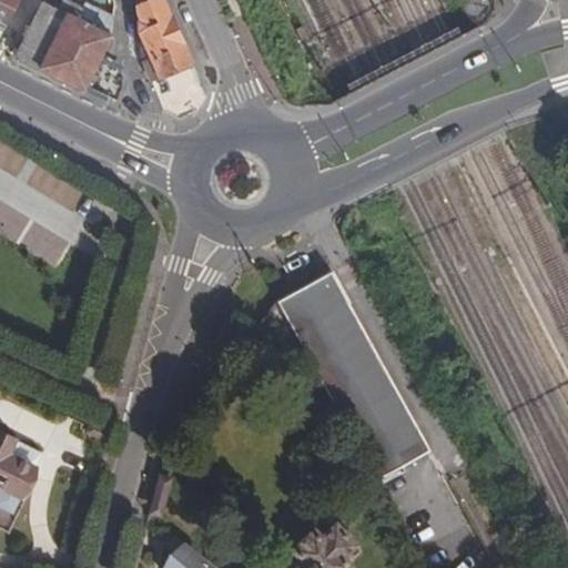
[(0,0),(0,26),(4,28),(18,0),(0,0)]
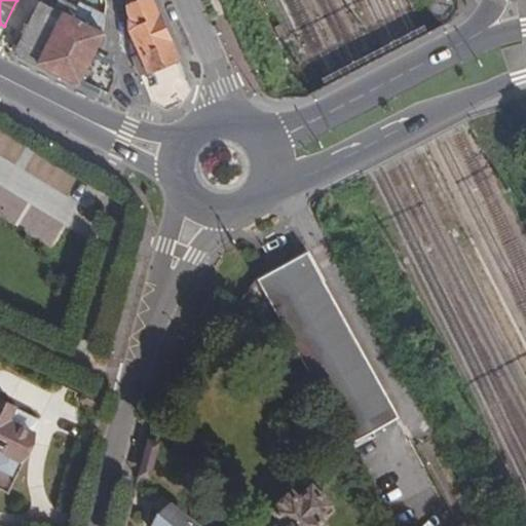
[(38,4),(12,54),(75,85),(101,35),(103,17),(82,8),(79,14),(54,2),(52,5),(43,0),(40,5),(38,4)]
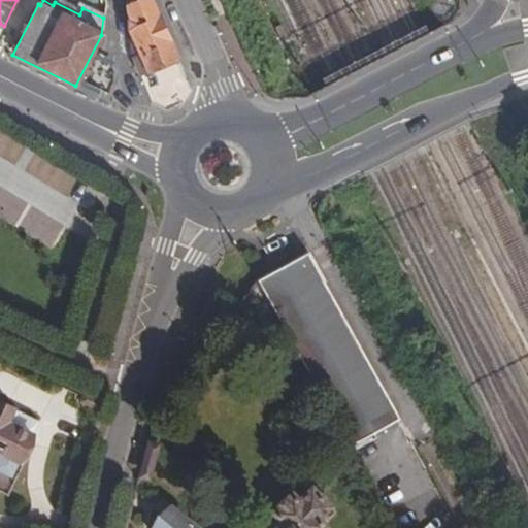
[(130,57),(138,77),(146,73),(146,75),(161,69),(177,62),(147,0),(123,0),(125,11),(130,19),(125,21),(127,32),(131,40),(128,43),(129,51),(134,47),(136,54),(130,57)]
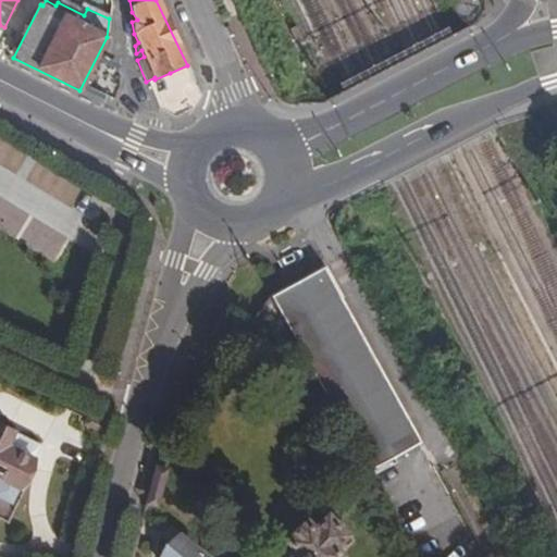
[(84,91),(103,99),(116,66),(96,59),(84,91)]
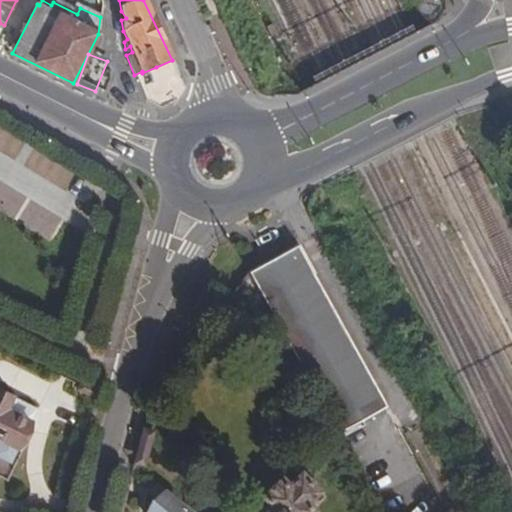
[(257,291),(333,435),(339,432),(336,425),(379,403),(295,246),(247,272),(257,291)]
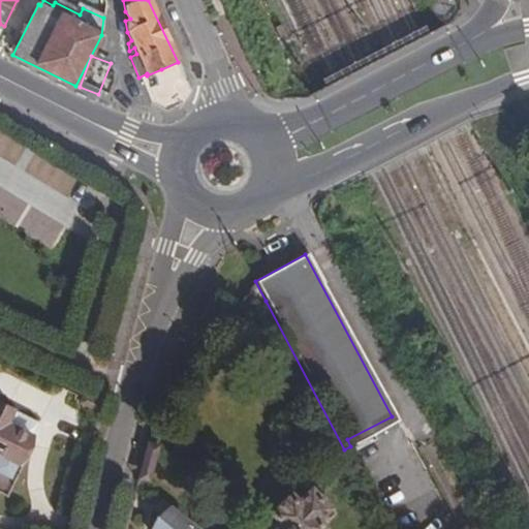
[(234,309),(245,318),(266,301),(255,281),(234,309)]
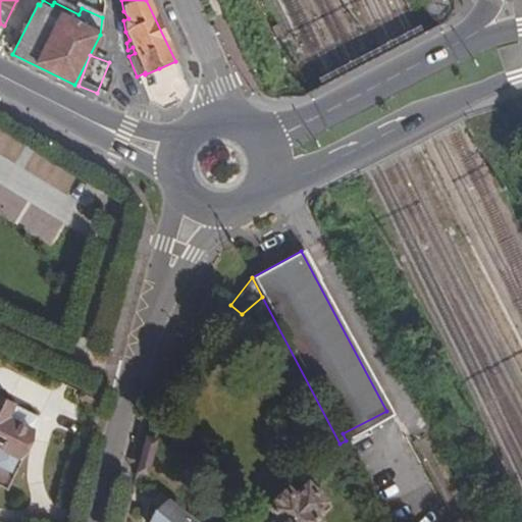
[(264,334),(275,355),(286,349),(276,328),(264,334)]
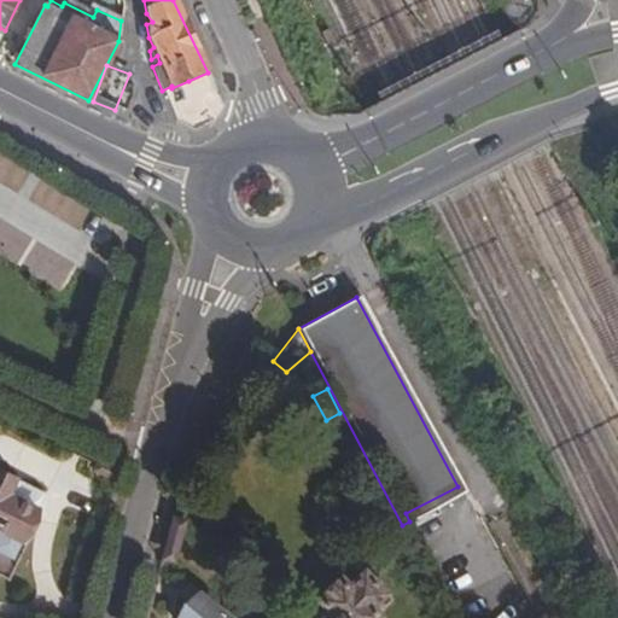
[(0,578),(19,588),(40,548),(34,544),(56,501),(4,472),(0,479),(0,578)]
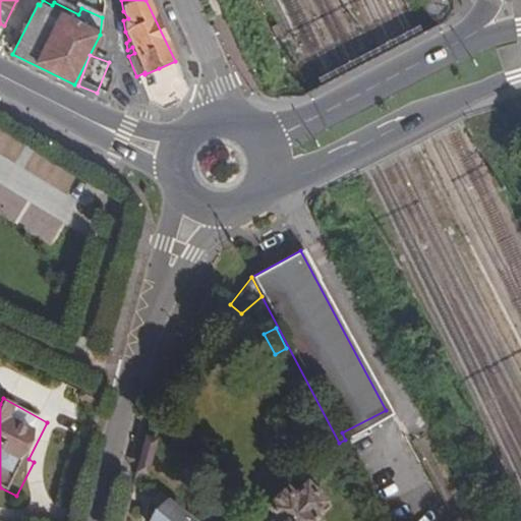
[(345,440),(359,466),(384,454),(369,426),(345,440)]
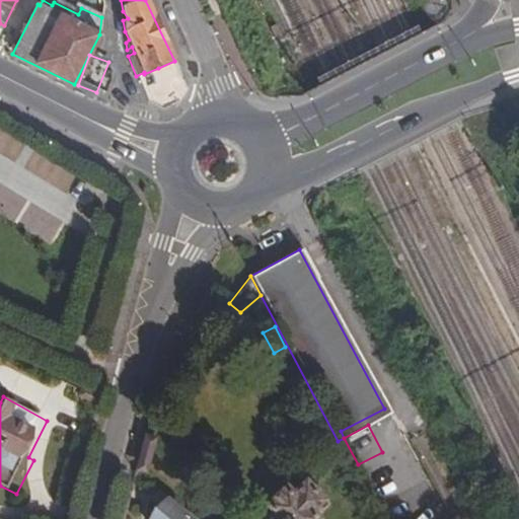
[(282,484),(265,503),(274,511),(265,518),(313,518),(316,517),(308,509),(321,496),(304,479),(291,493),(282,484)]
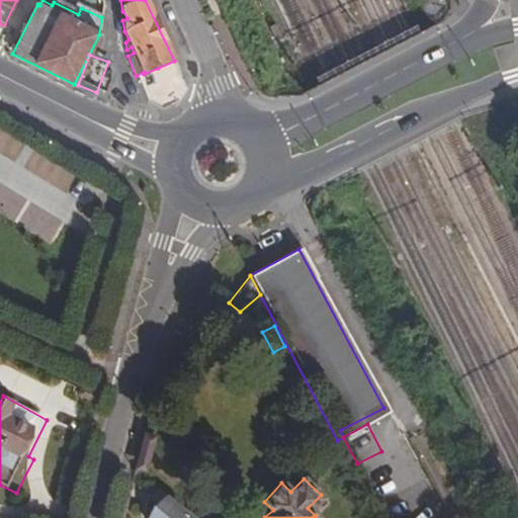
[(148,517),(147,517),(192,517),(166,496),(162,500),(161,499),(157,503),(156,502),(149,511),(150,512),(147,516),(148,517)]
